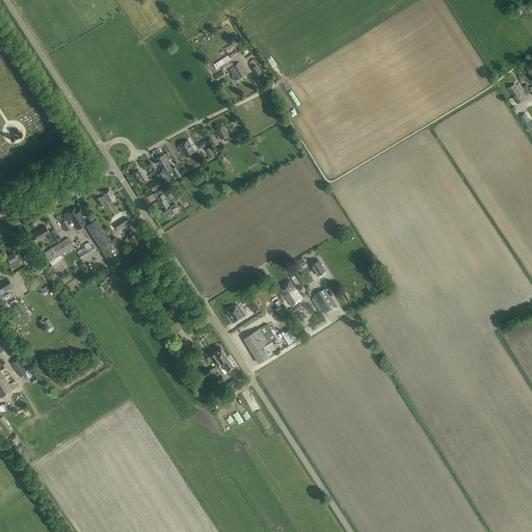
[(223,70),(233,64),(232,62),(233,61),(232,59),(240,55),(233,44),(224,48),(227,50),(225,51),(229,55),(214,64),(216,69),(217,69),(219,71),(222,69),(223,70)]
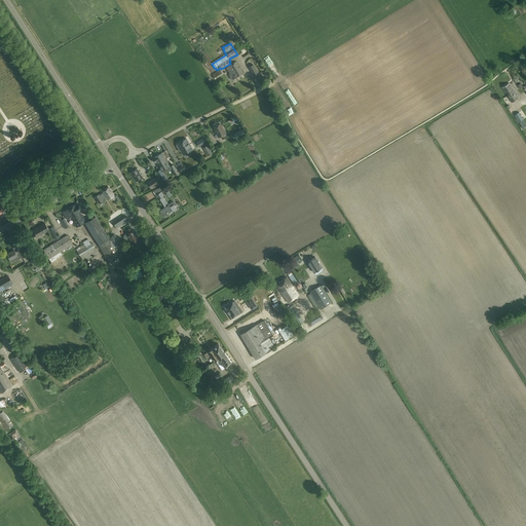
[(265,55),(262,58),(268,66),(272,64),(265,55)]
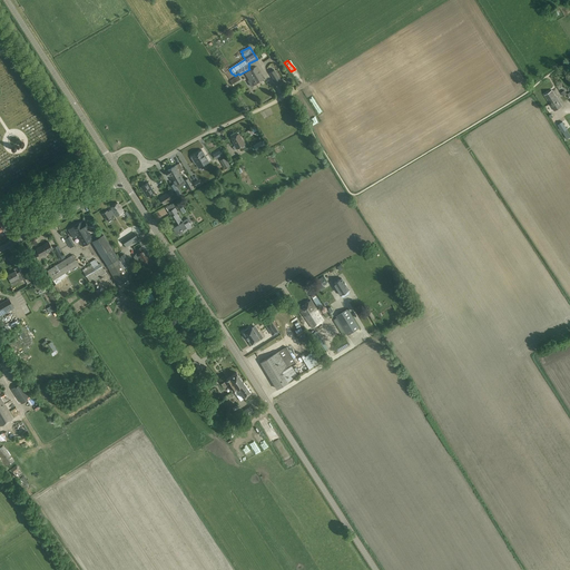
[(245,74),(253,86),(264,79),(256,67),(245,74)]
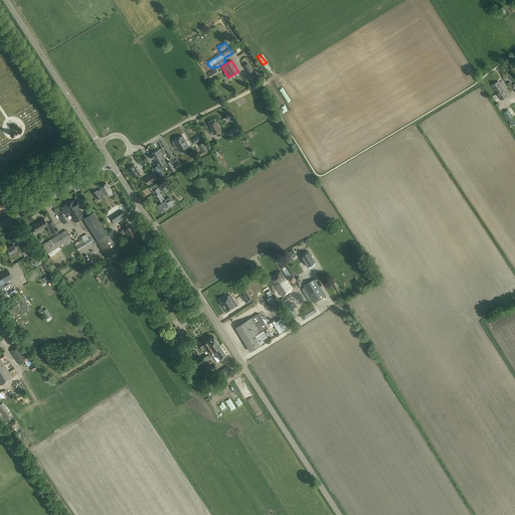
[(254,73),(247,62),(243,65),(249,75),(254,73)]
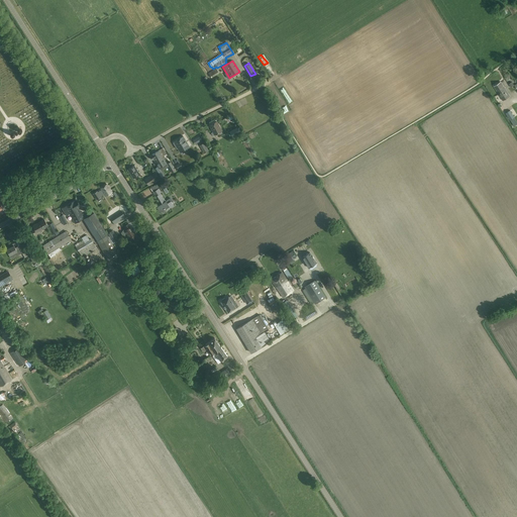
[(211,78),(219,73),(216,69),(208,74),(211,78)]
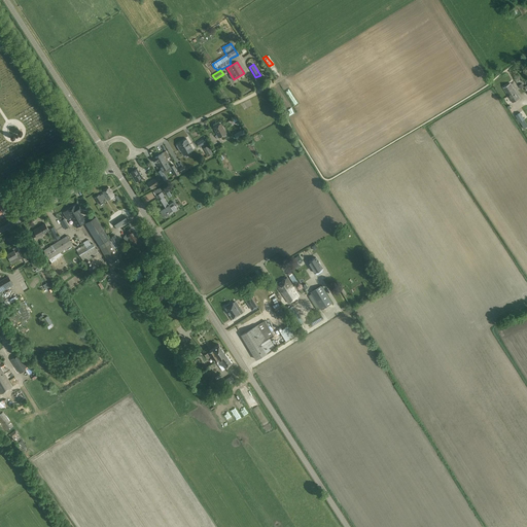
[(508,96),(516,91),(511,83),(503,89),(508,96)]
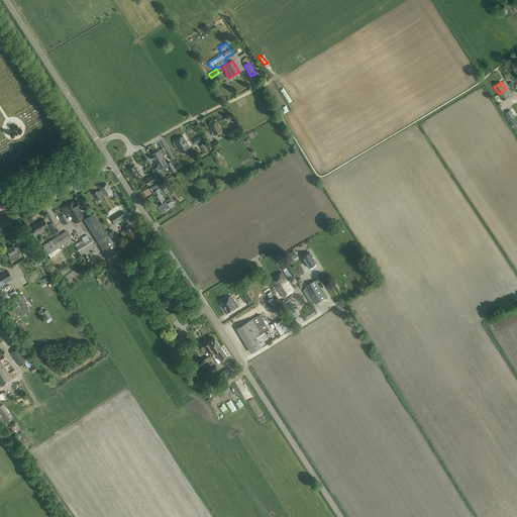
[(510,96),(506,89),(499,94),(503,100),(510,96)]
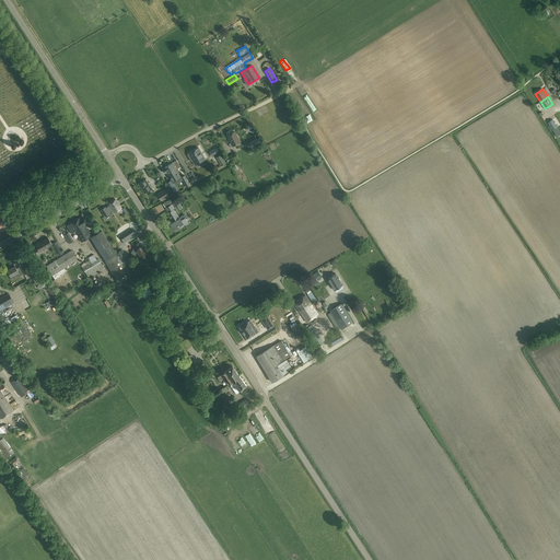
[(552,130),(557,127),(552,119),(548,123),(552,130)]
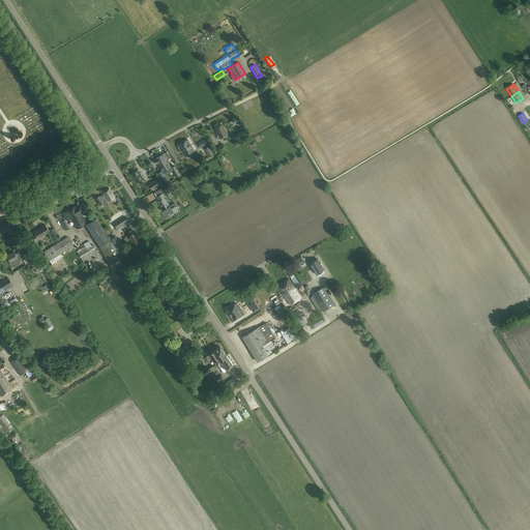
[(237,117),(226,124),(228,128),(240,122),(237,117)]
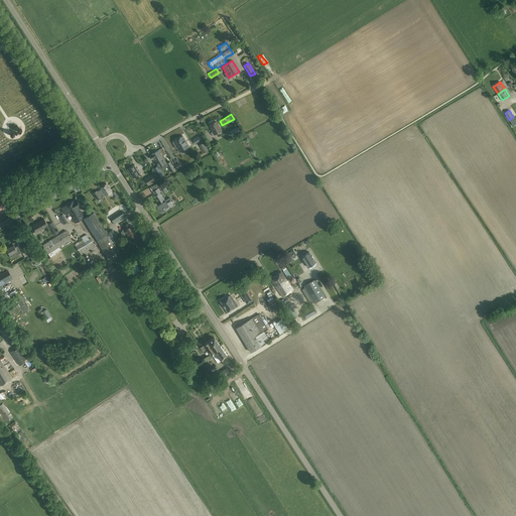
[(216,135),(222,132),(217,123),(211,126),(216,135)]
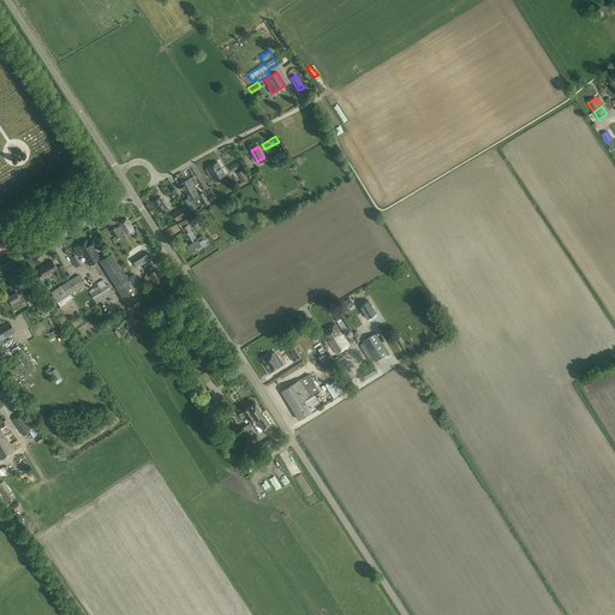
[(282,151),(273,156),(276,162),(286,156),(282,151)]
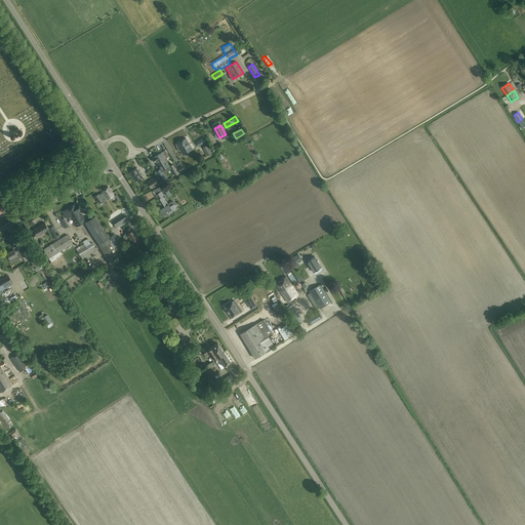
[(192,149),(186,137),(176,144),(176,145),(175,145),(179,151),(180,151),(183,155),(192,149)]
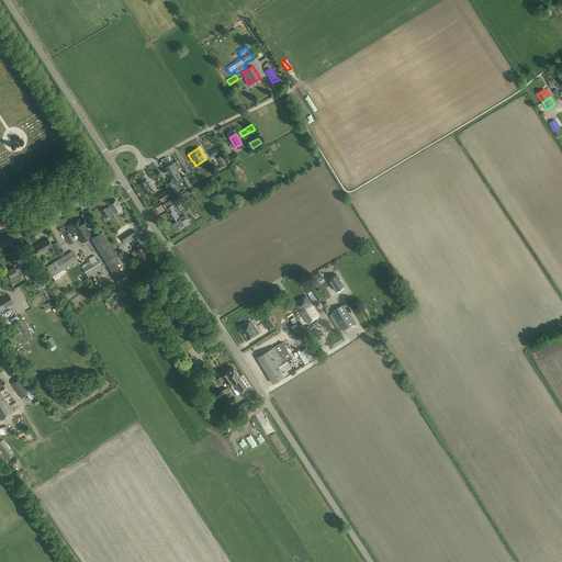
[(217,158),(222,167),(227,164),(222,155),(217,158)]
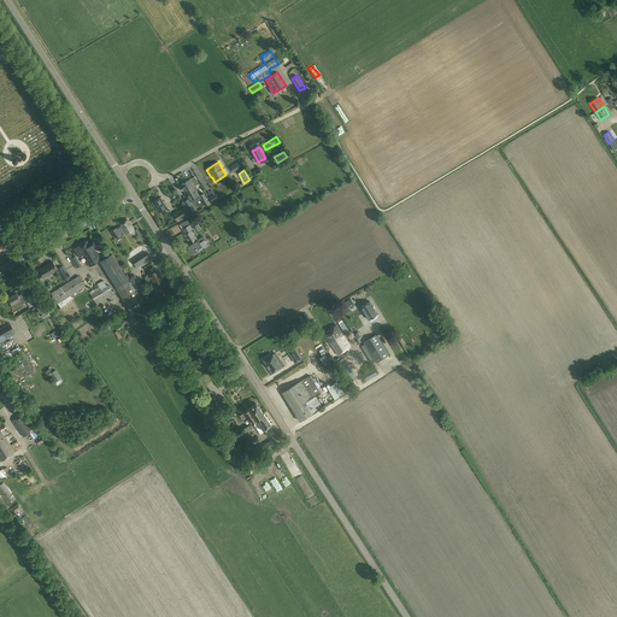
[(182,191),(184,189),(188,194),(187,195),(189,199),(197,195),(194,192),(197,191),(194,187),(199,184),(194,177),(189,180),(178,186),(182,191)]
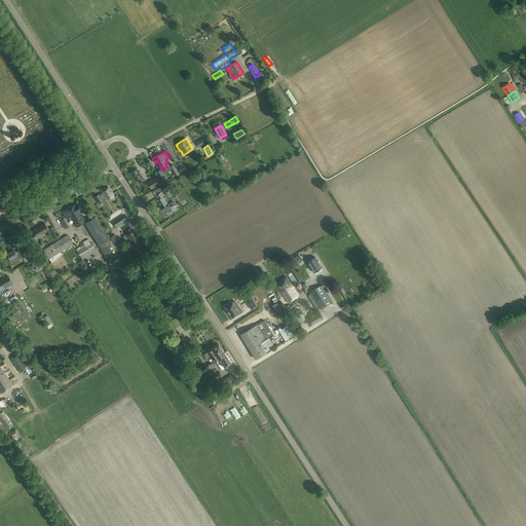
[(170,166),(175,176),(179,174),(174,164),(170,166)]
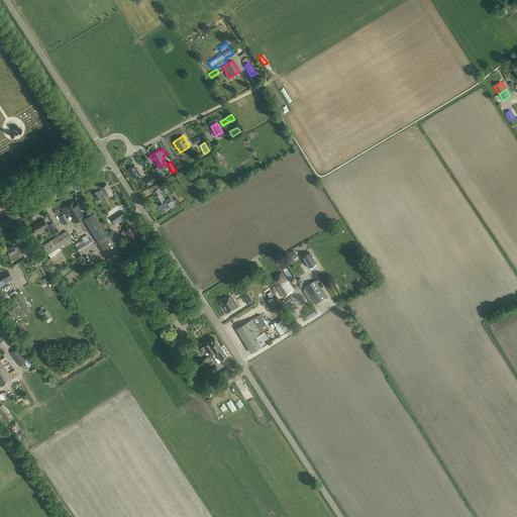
[(133,179),(139,174),(134,166),(128,170),(133,179)]
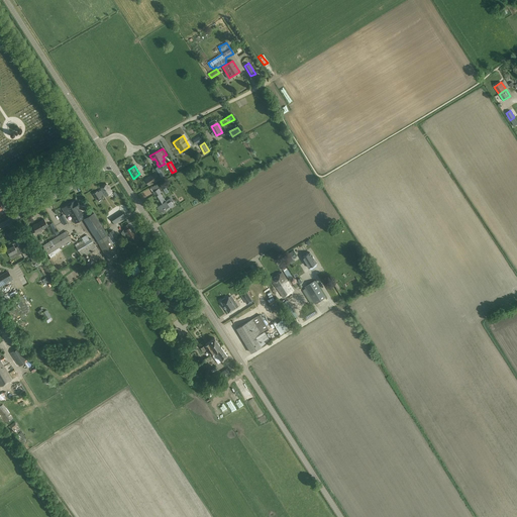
[(154,169),(161,179),(164,176),(158,167),(154,169)]
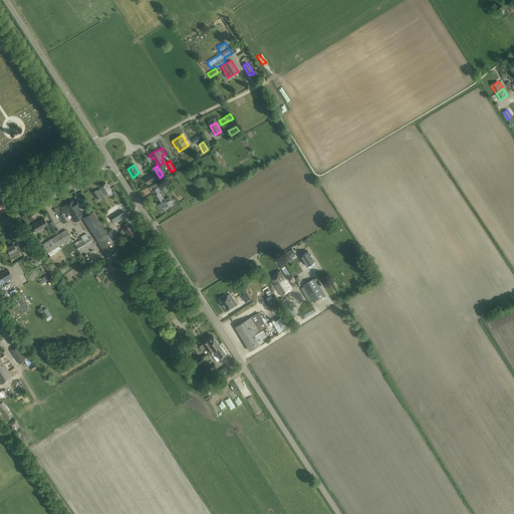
[(144,179),(148,185),(158,180),(160,179),(159,177),(159,178),(154,172),(144,179)]
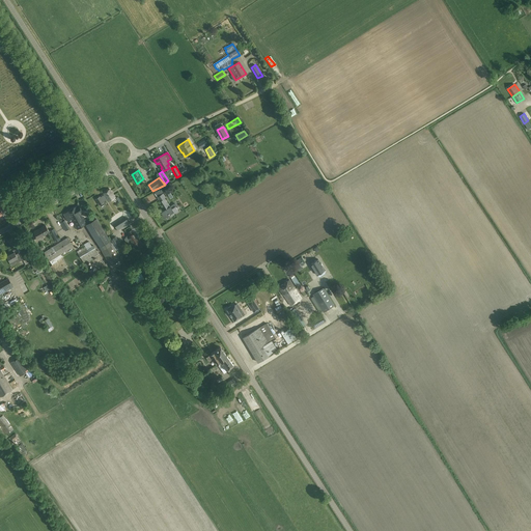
[(95,199),(99,204),(103,201),(106,198),(108,201),(115,197),(109,189),(103,193),(104,194),(100,196),(95,199)]
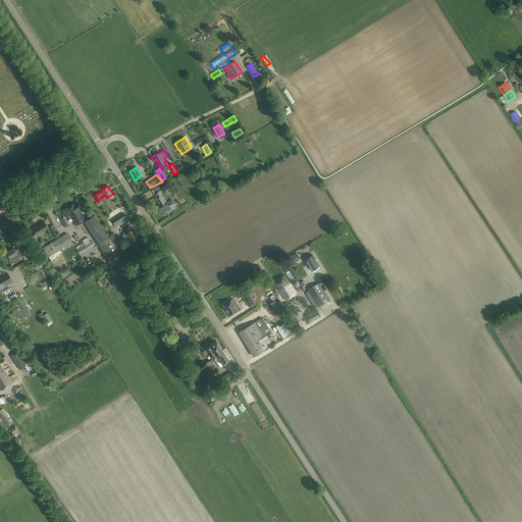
[(163,194),(161,191),(155,194),(157,198),(163,206),(158,209),(161,213),(167,209),(168,212),(175,207),(173,204),(174,203),(172,199),(167,202),(162,195),(163,194)]
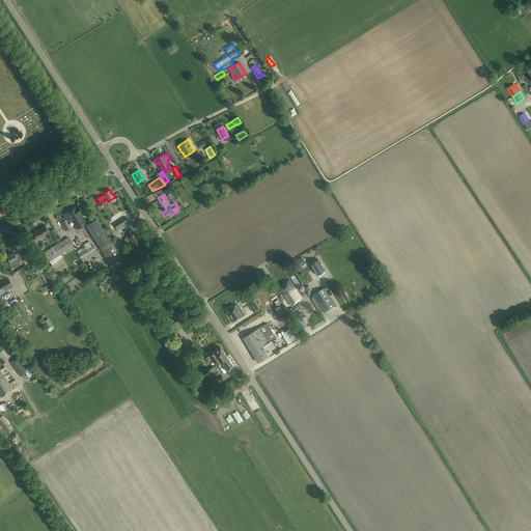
[(119,204),(111,213),(117,219),(126,211),(119,204)]
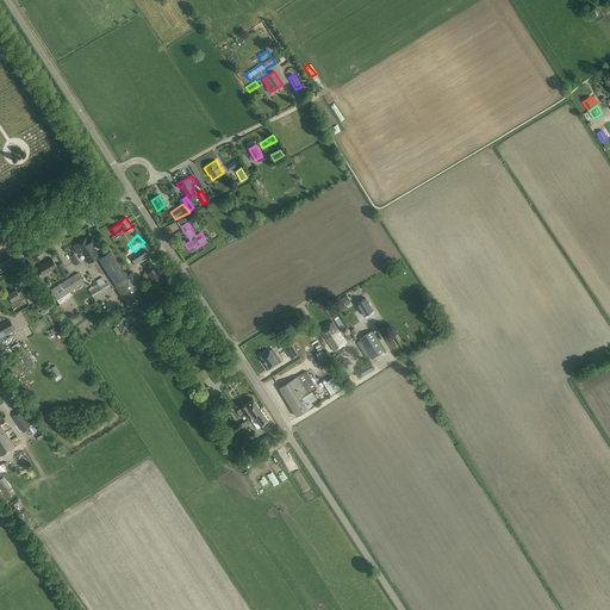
[(87,237),(81,241),(83,246),(83,247),(83,248),(86,247),(87,248),(89,253),(95,250),(92,246),(95,243),(91,236),(87,237)]
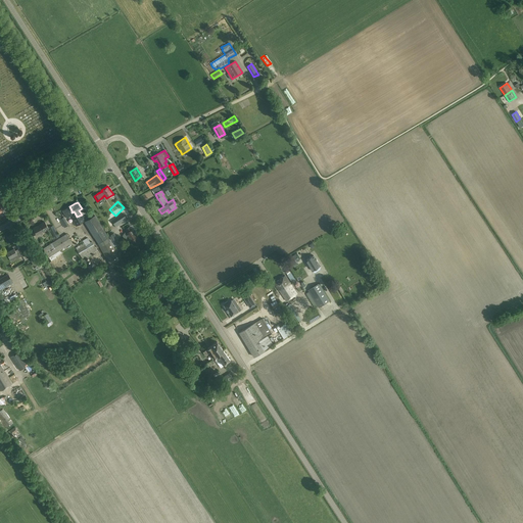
[(72,210),(69,206),(65,208),(62,210),(67,218),(70,216),(76,226),(84,221),(93,236),(94,235),(98,237),(105,233),(94,212),(84,219),(82,215),(77,217),(75,212),(74,211),(72,212),(72,211),(72,210)]
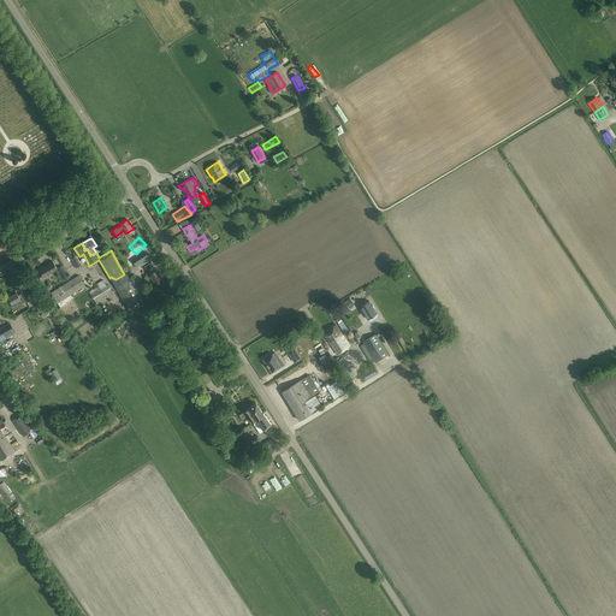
[(131,260),(135,266),(149,258),(146,252),(131,260)]
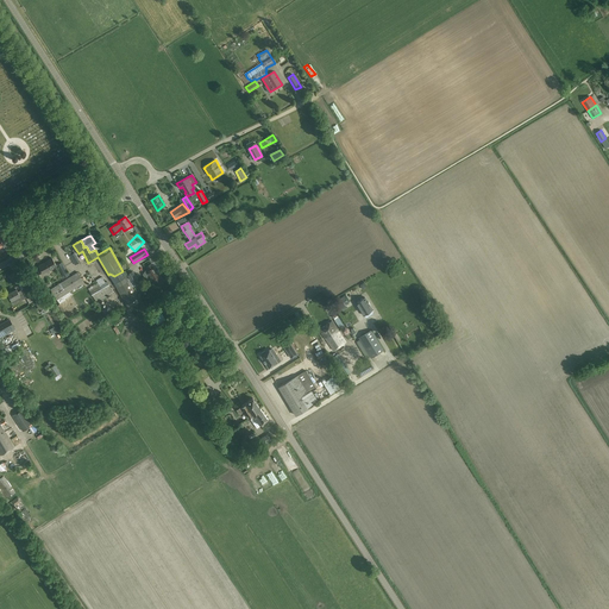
[(74,252),(69,256),(75,265),(80,262),(74,252)]
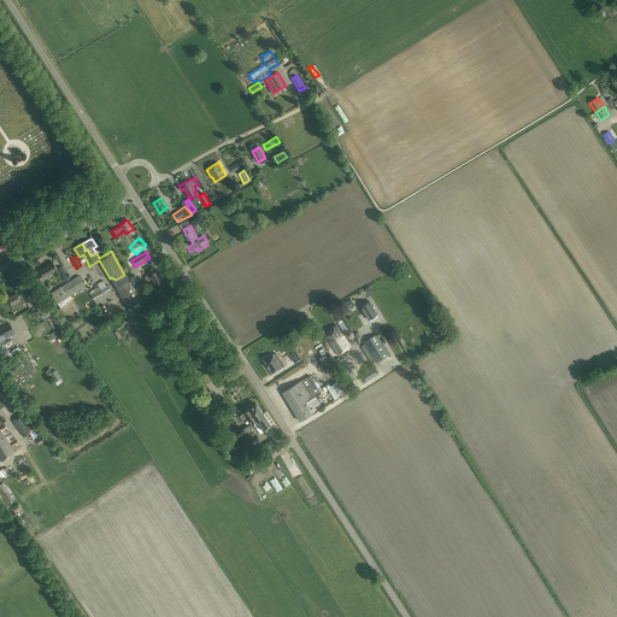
[(45,278),(43,277),(58,270),(53,262),(39,270),(41,274),(37,275),(41,281),(45,278)]
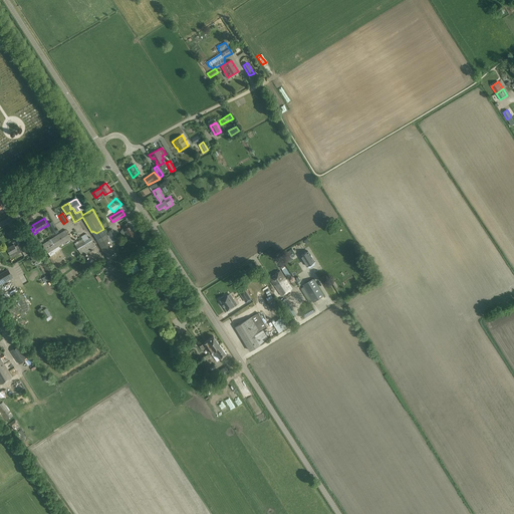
[(52,221),(48,224),(54,234),(58,232),(52,221)]
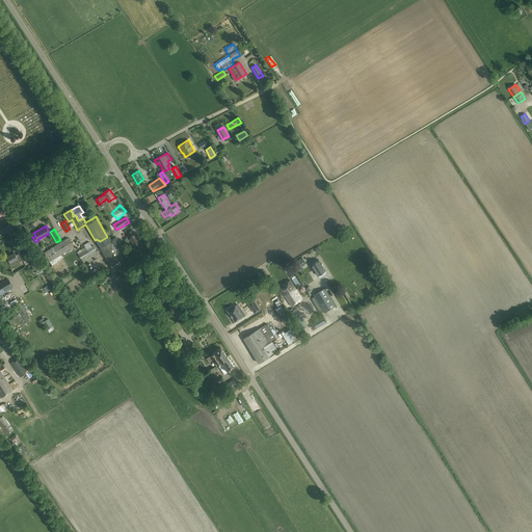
[(142,245),(139,240),(135,233),(134,233),(132,230),(128,233),(129,234),(125,240),(127,243),(130,240),(133,244),(136,249),(142,245)]
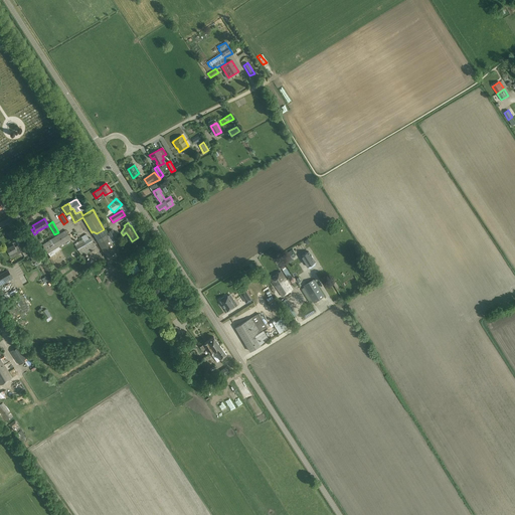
[(54,252),(60,248),(58,246),(71,239),(65,229),(42,244),(50,256),(55,253),(54,252)]
